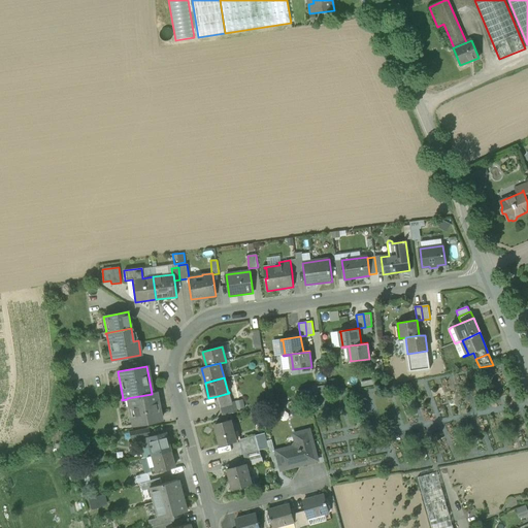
[(152,394),(127,398),(127,399),(132,426),(161,421),(156,393),(152,393),(152,394)]
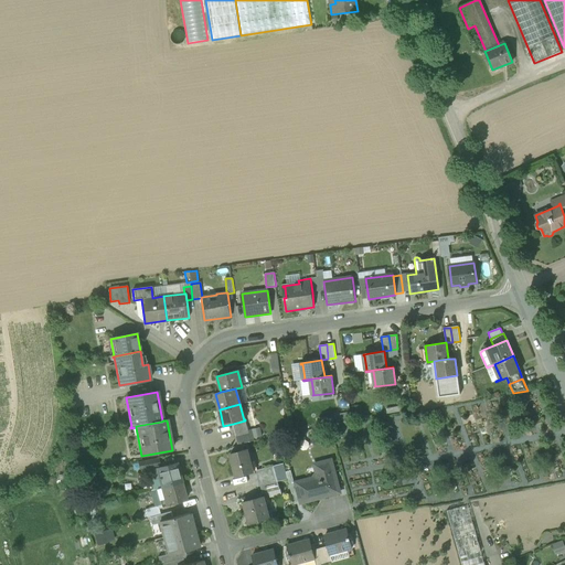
[(245,420),(233,424),(234,430),(247,427),(245,420)]
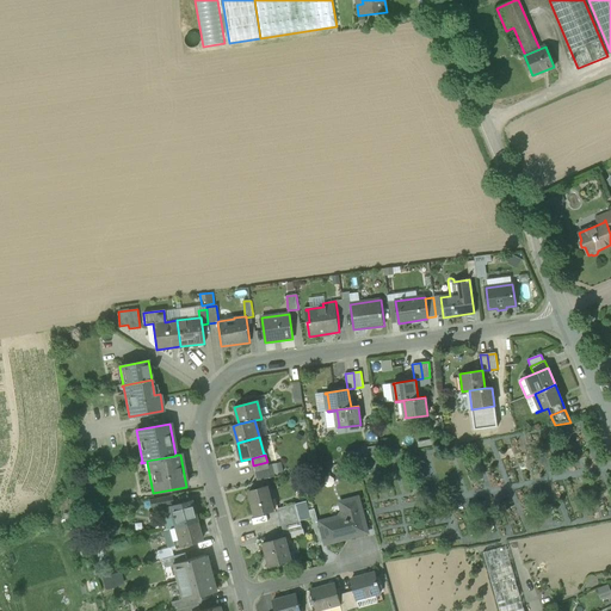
[(267,462),(253,466),(255,473),(269,469),(267,462)]
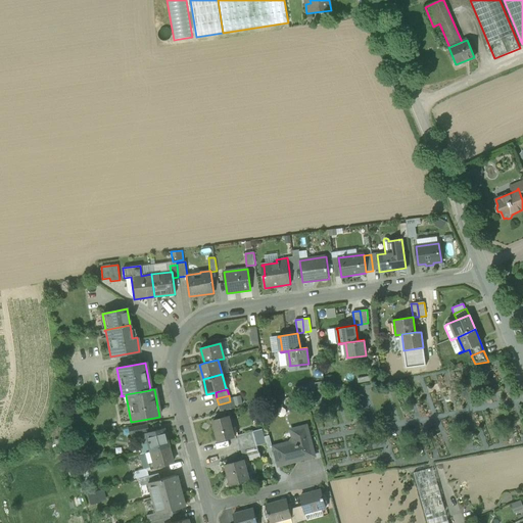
[(241,395),(234,396),(236,405),(242,403),(241,395)]
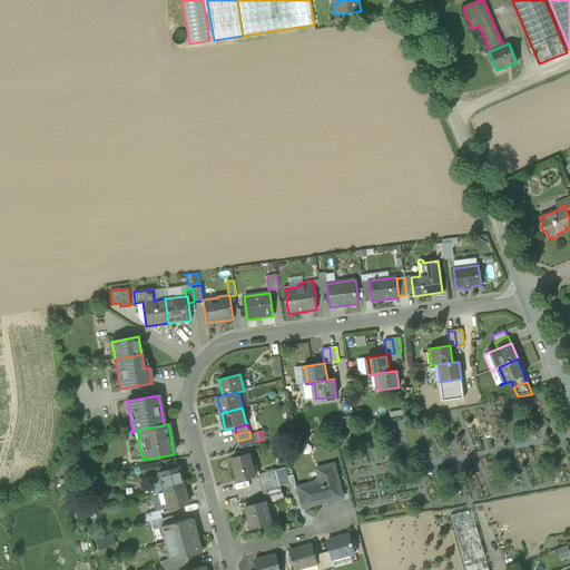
[(251,438),(238,441),(241,449),(253,445),(251,438)]
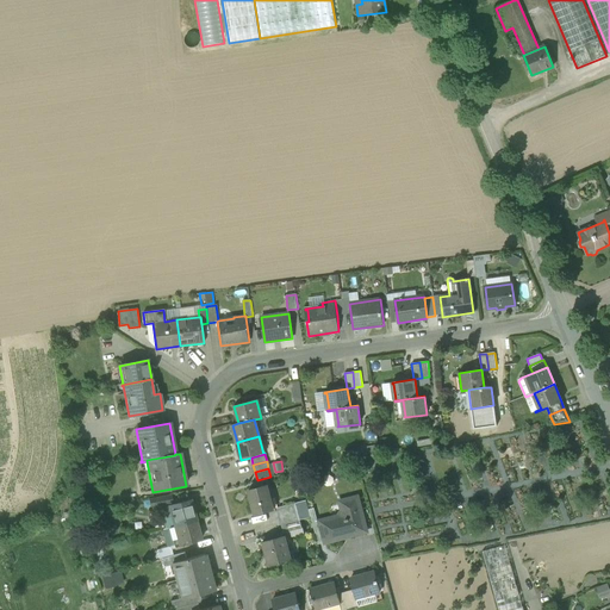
[(267,485),(249,491),(253,504),(255,515),(273,510),(267,485)]
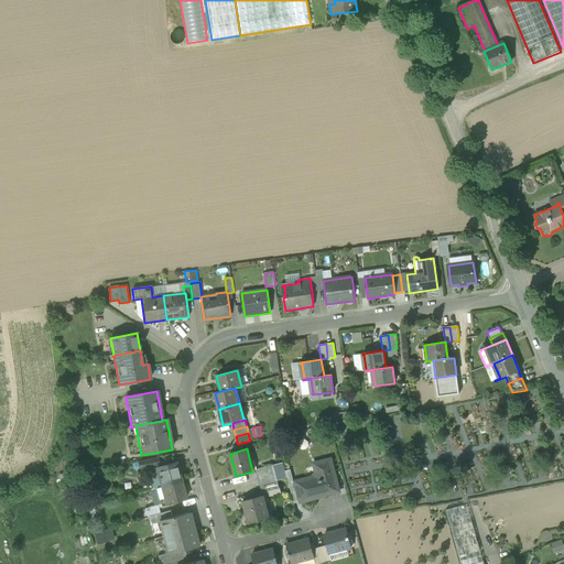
[(158,458),(139,462),(140,468),(159,465),(158,458)]
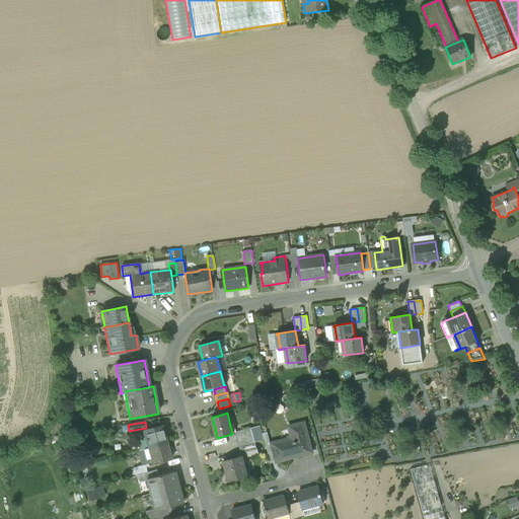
[(294,439),(272,445),(277,462),(312,452),(304,423),(290,427),(294,439)]
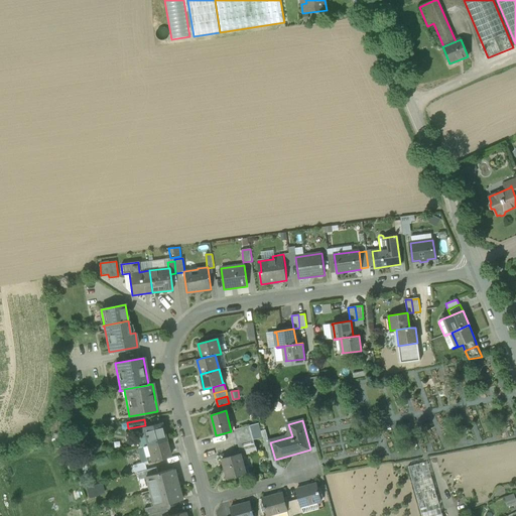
[(160,423),(136,430),(139,444),(145,442),(146,445),(165,440),(160,423)]
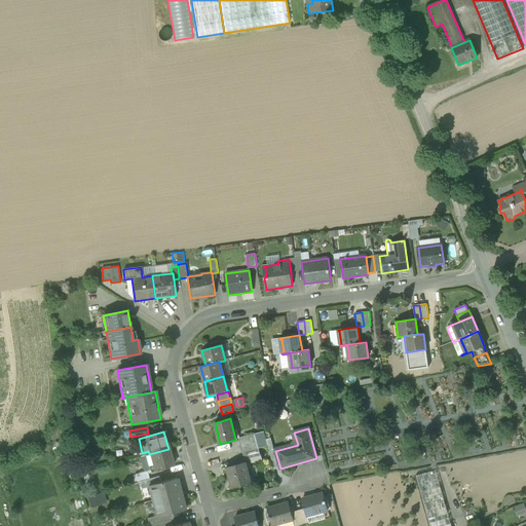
[(149,454),(146,455),(151,473),(173,466),(168,449),(149,454)]
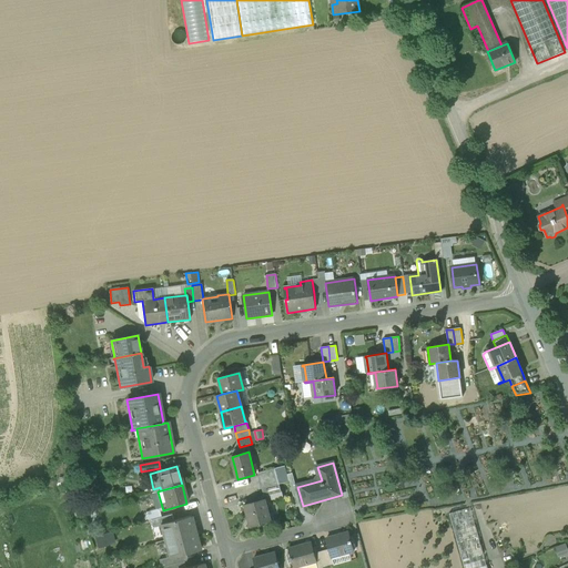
[(279,485),(265,488),(267,496),(281,493),(279,485)]
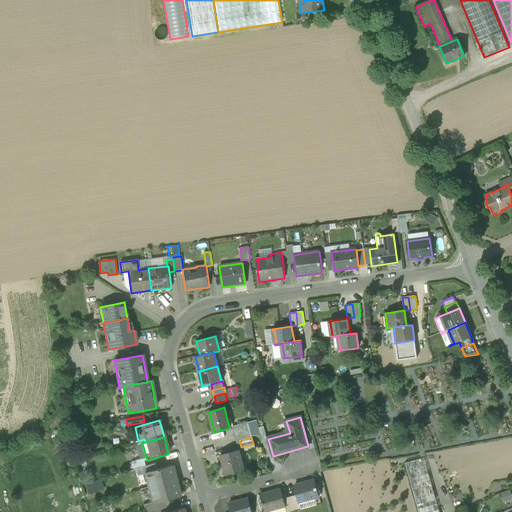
[(239,450),(220,455),(223,464),(226,475),(244,470),(239,450)]
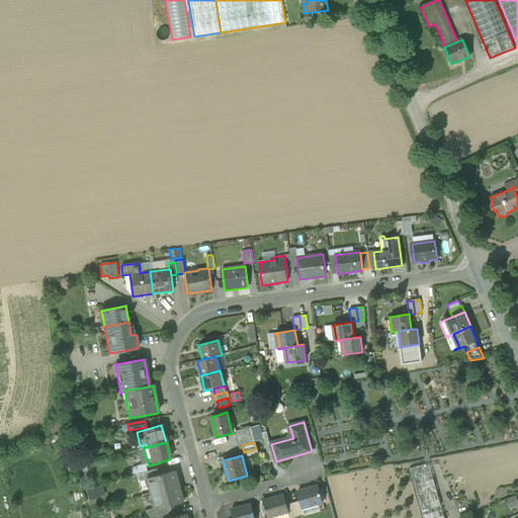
[(443,517),(429,463),(410,468),(397,472),(409,517),(443,517)]
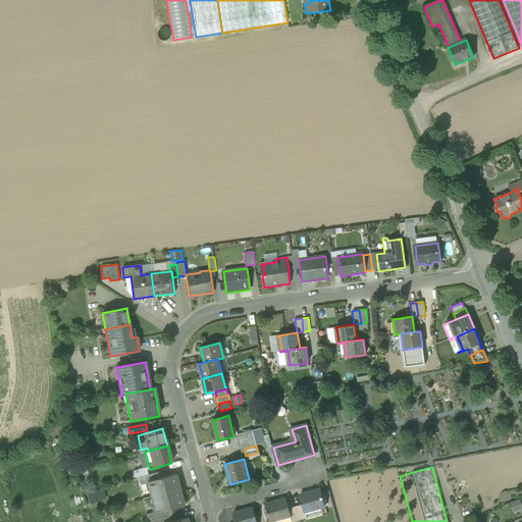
[(146,468),(134,471),(136,478),(138,478),(148,475),(146,468)]
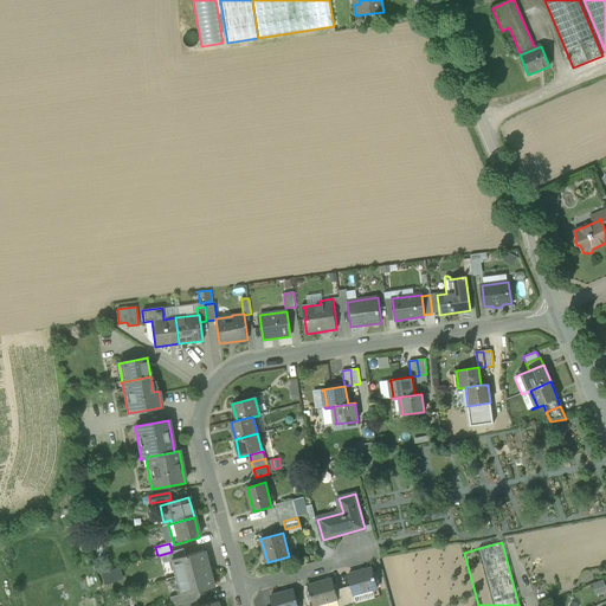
[(172,552),(160,555),(162,563),(172,561),(171,560),(185,555),(184,549),(172,552)]
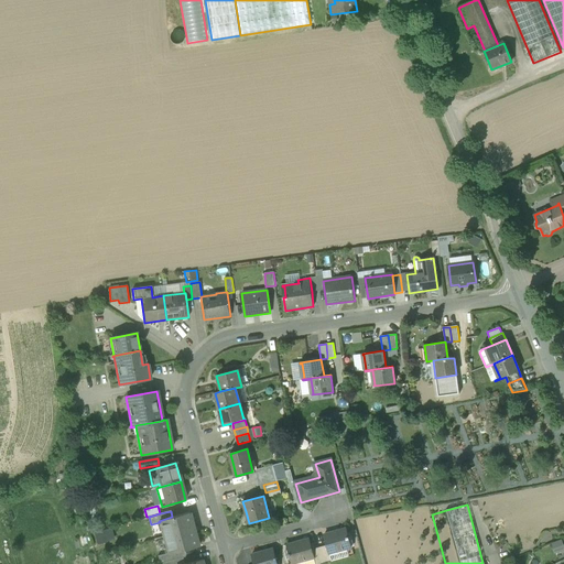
[(172,517),(159,521),(160,522),(163,538),(194,530),(188,512),(172,517)]
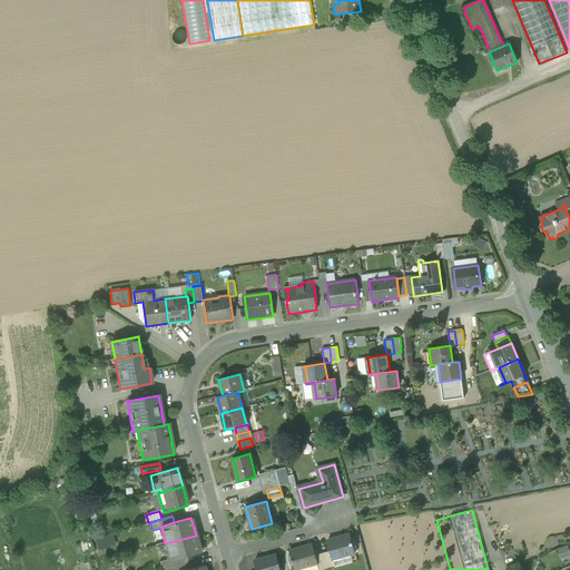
[(350,534),(327,541),(331,552),(332,560),(333,560),(355,553),(350,534)]
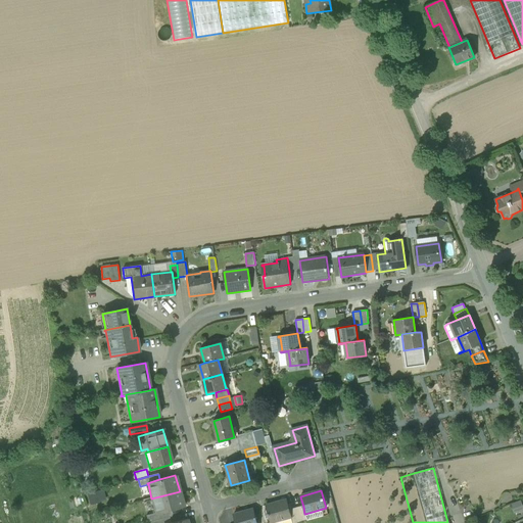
[(180,491),(151,498),(155,513),(156,515),(165,512),(184,507),(180,491)]
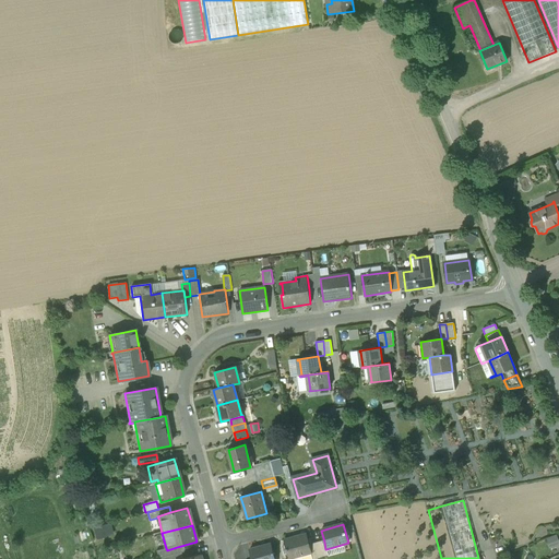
[(307,534),(284,540),(289,558),(312,558),(311,552),(310,546),(307,534)]
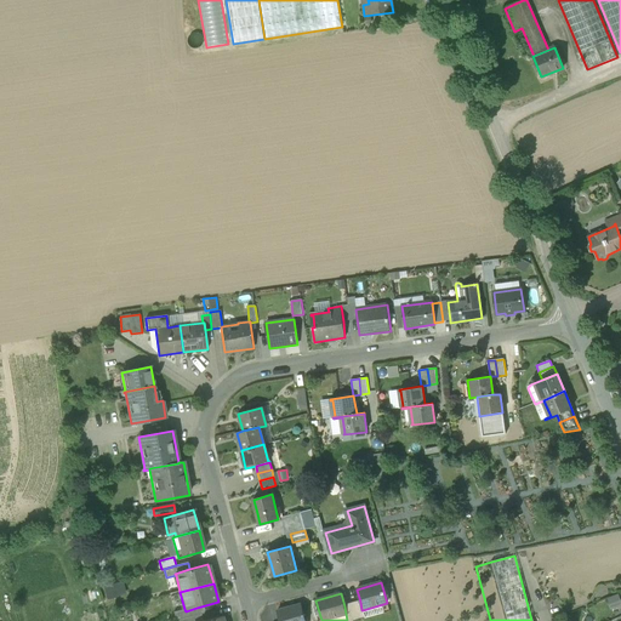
[(620,602),(619,596),(610,598),(615,608),(620,605),(620,602)]
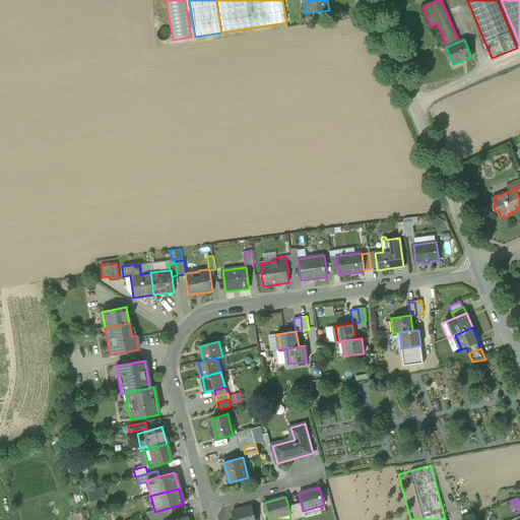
[(302,504),(295,506),(298,519),(306,517),(304,511),(303,511),(302,504)]
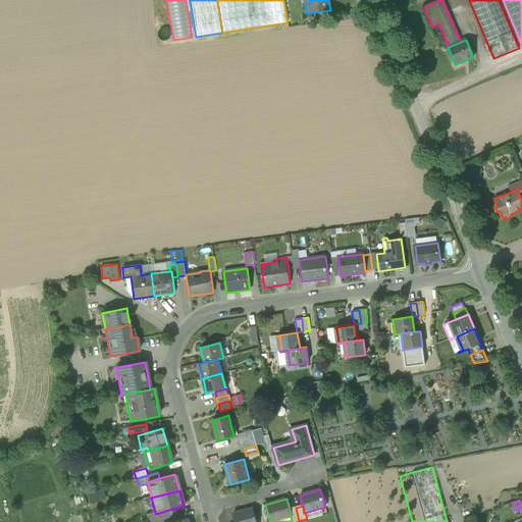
[(257,521),(253,508),(232,514),(235,521),(257,521)]
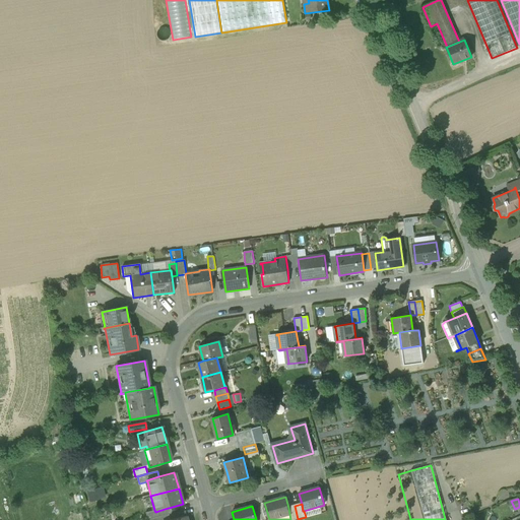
[(295,506),(288,508),(289,514),(290,519),(293,519),(298,519),(295,506)]
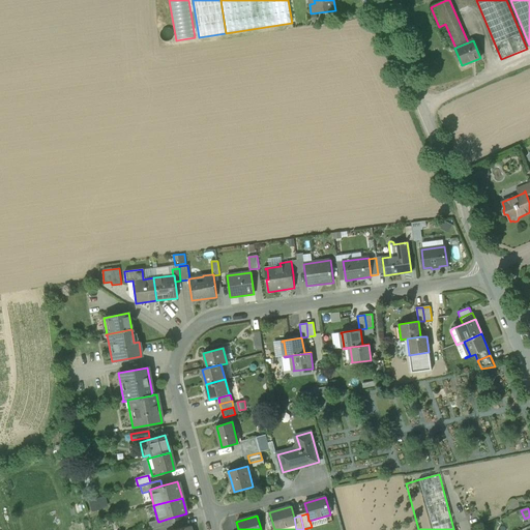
[(157,520),(148,523),(150,529),(170,525),(168,519),(158,522),(157,520)]
